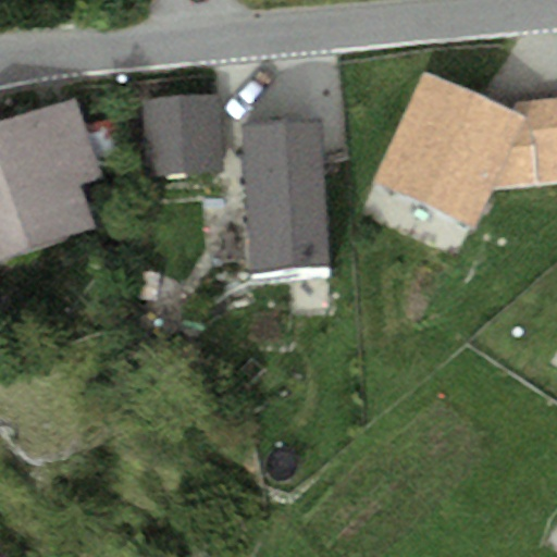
[(477,227),(492,192),(539,187),(529,118),(527,106),(511,110),(421,71),(374,187),(477,227)]
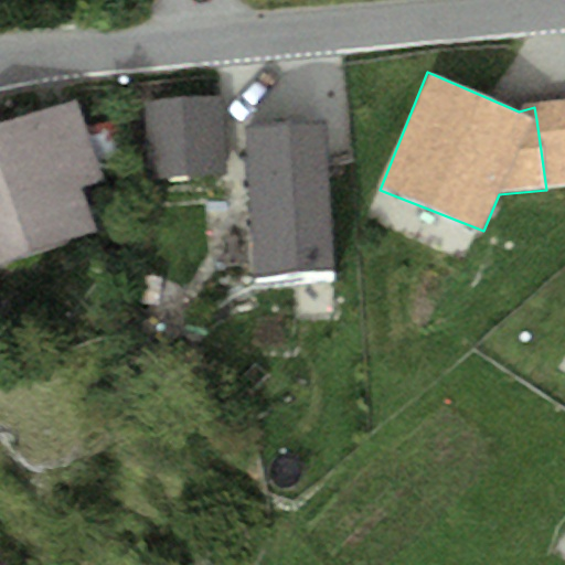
[(77,99),(0,126),(0,265),(98,232),(83,185),(105,178),(77,99)]
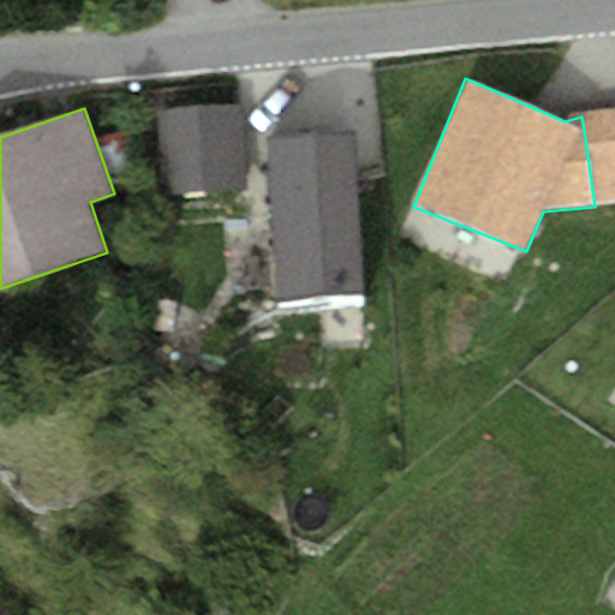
[(614,111),(581,117),(584,130),(595,207),(614,203),(614,111)]
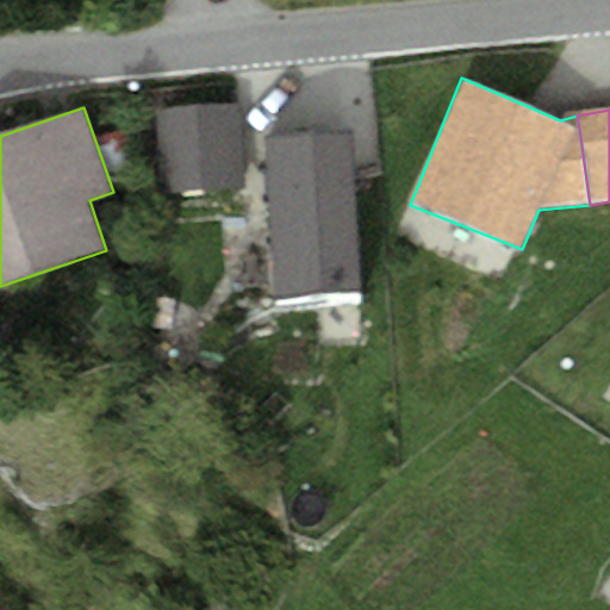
[(235,111),(157,112),(159,198),(236,197),(235,111)]
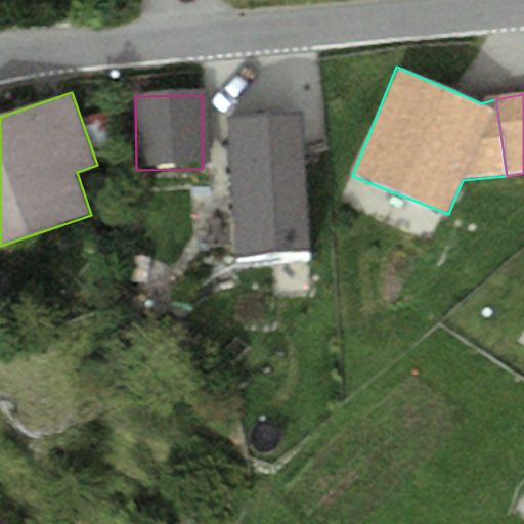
[(298,120),(225,123),(232,263),(304,259),(298,120)]
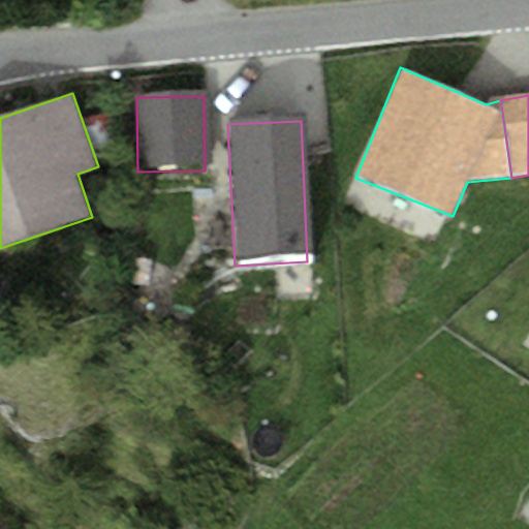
All buildings are outlined.
